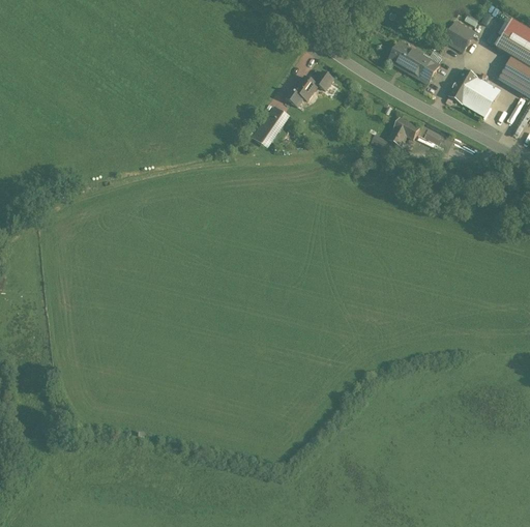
[(475,31),(455,20),(443,39),(463,52),(475,31)]
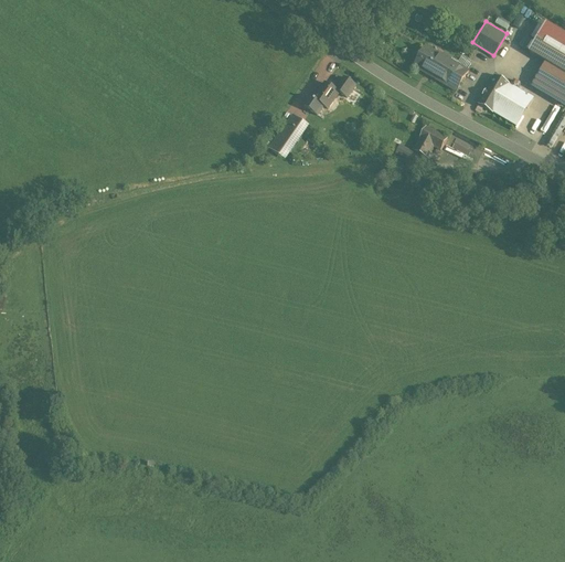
[(529,51),(546,61),(534,81),(564,98),(564,33),(546,22),(529,51)]
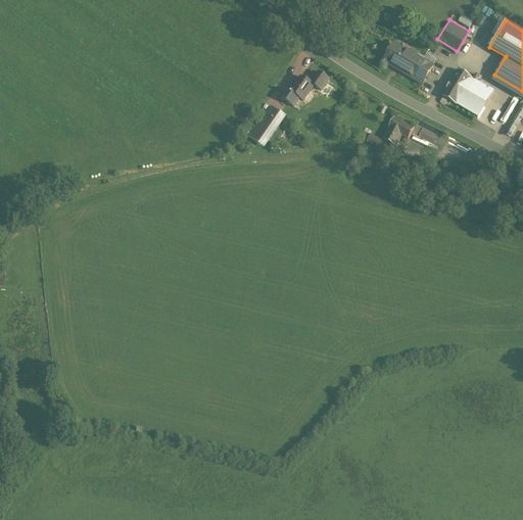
[(433,64),(394,41),(383,59),(422,83),(433,64)]
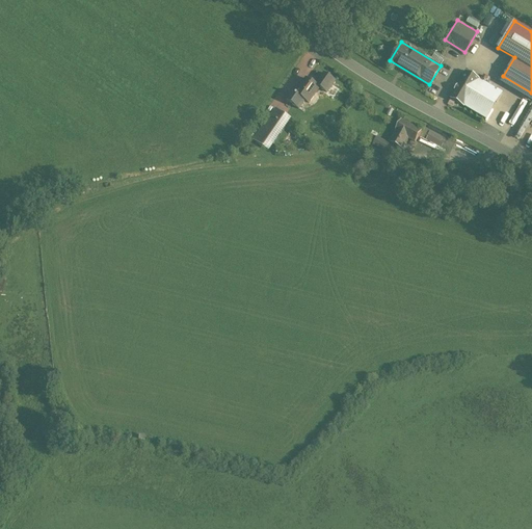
[(431,58),(441,61),(444,54),(434,51),(431,58)]
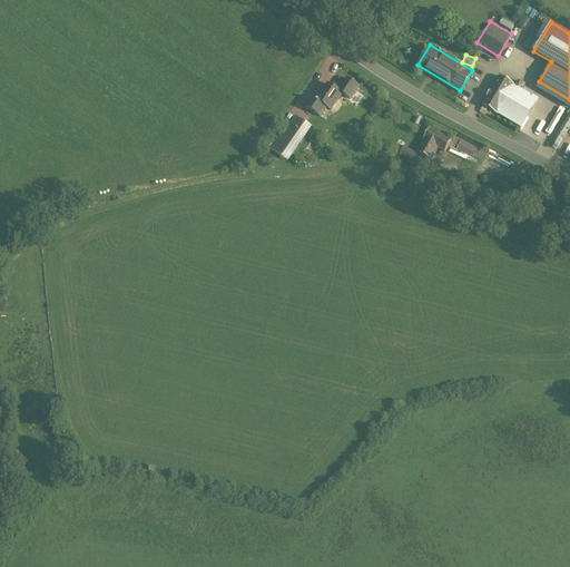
[(537,97),(514,84),(499,74),(482,103),(498,111),(498,110),(521,125),(537,97)]
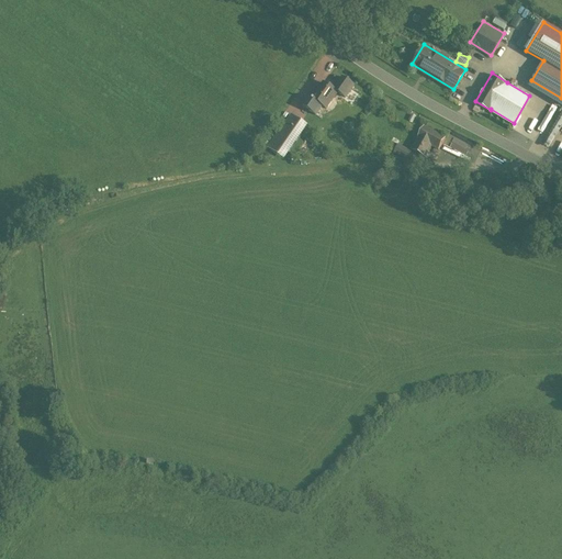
[(343,75),(334,88),(337,90),(346,96),(355,82),(343,75)]
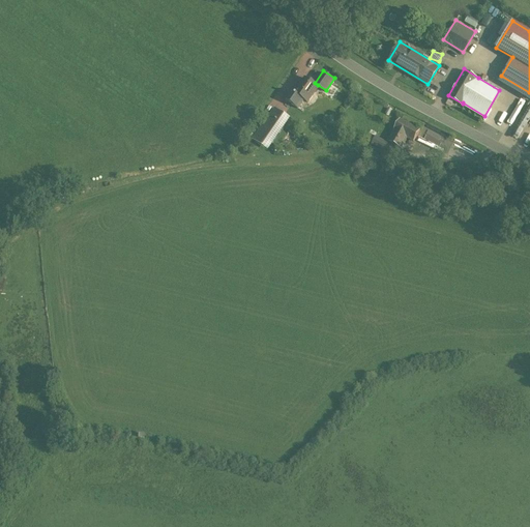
[(305,76),(295,92),(303,97),(307,100),(310,98),(313,94),(313,93),(318,85),(315,83),(305,76)]
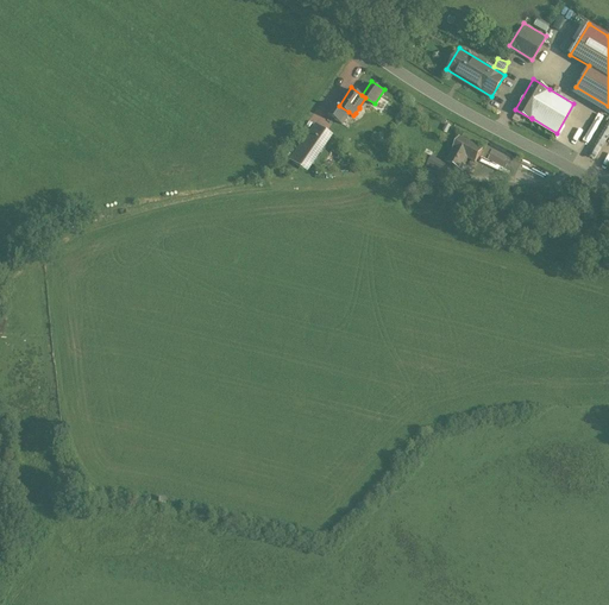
[(341,123),(349,112),(339,106),(334,102),(327,112),(341,123)]
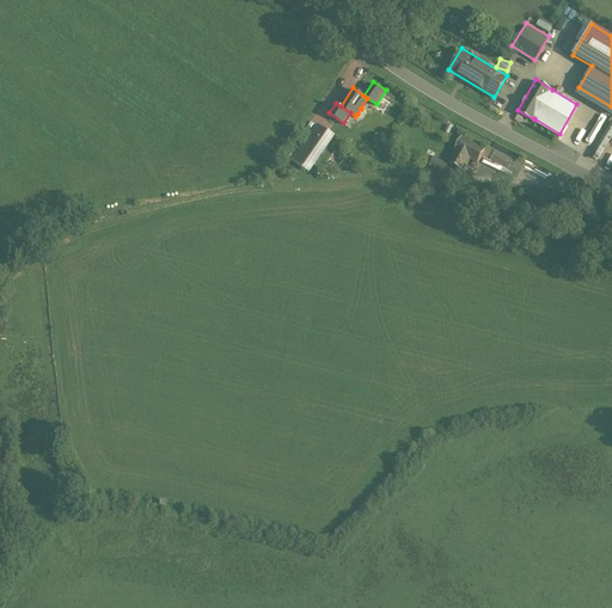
[(334,134),(318,123),(293,159),(308,170),(334,134)]
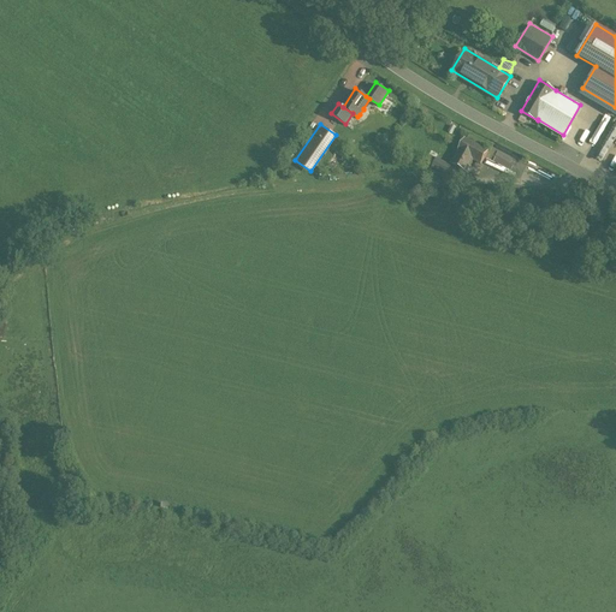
[(487,149),(465,136),(451,161),(466,170),(473,158),(480,161),(487,149)]
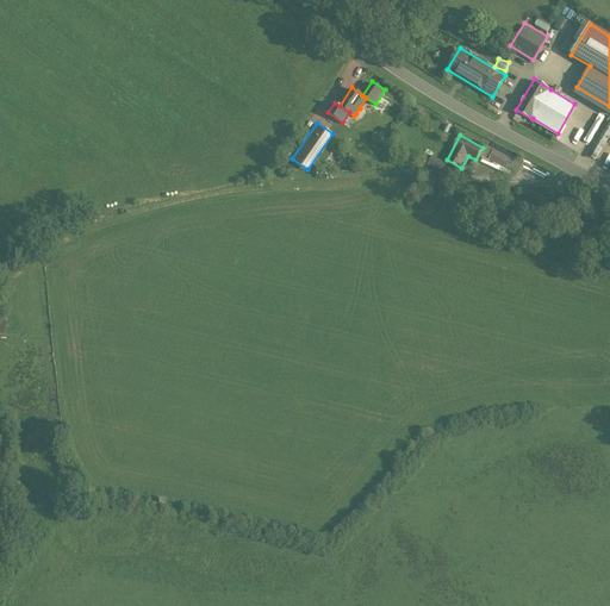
[(442,162),(447,151),(437,148),(433,158),(435,160),(435,158),(442,162)]
